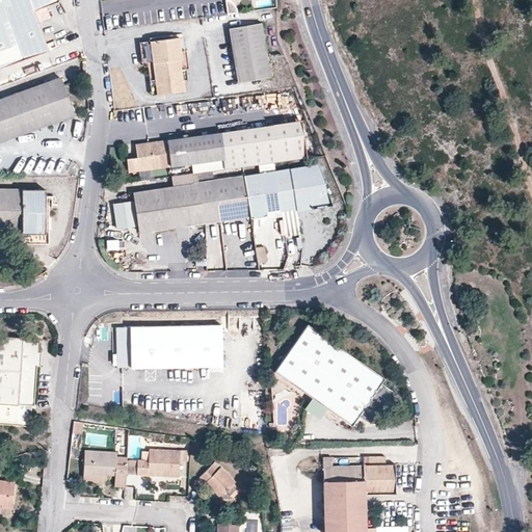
[(0,0),(0,62),(44,48),(30,10),(56,1),(55,0),(0,0)]
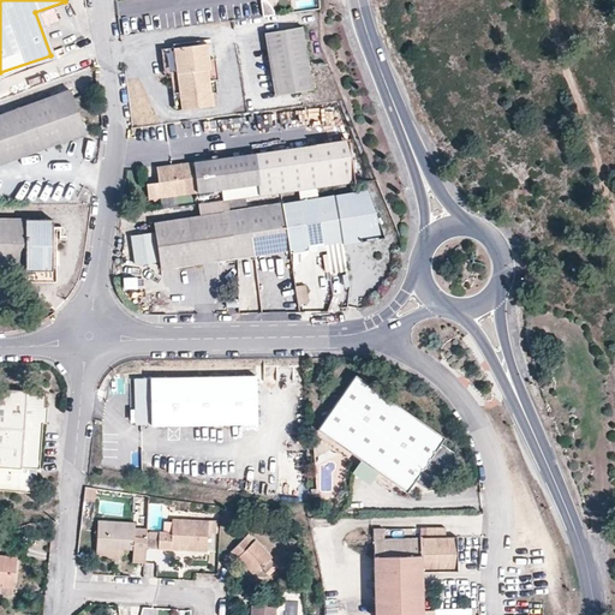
[(274,11),(266,0),(262,0),(261,0),(263,17),(274,15),(274,11)]
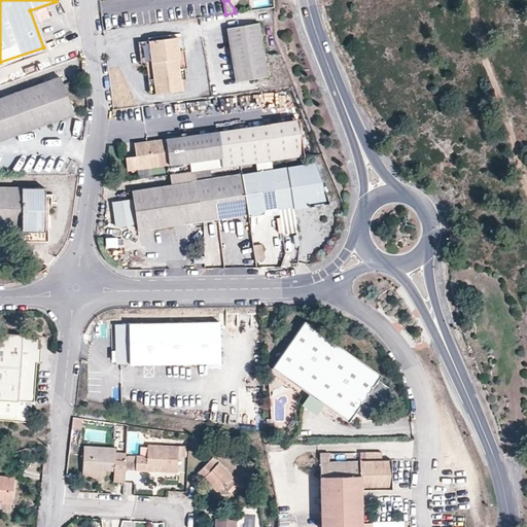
[(265,73),(257,22),(225,26),(233,78),(265,73)]
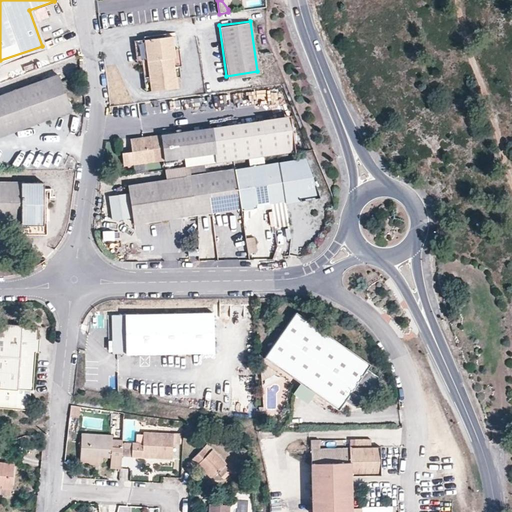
[(174,56),(173,49),(171,35),(147,38),(150,59),(145,60),(149,90),(175,87),(174,76),(171,56),(174,56)]
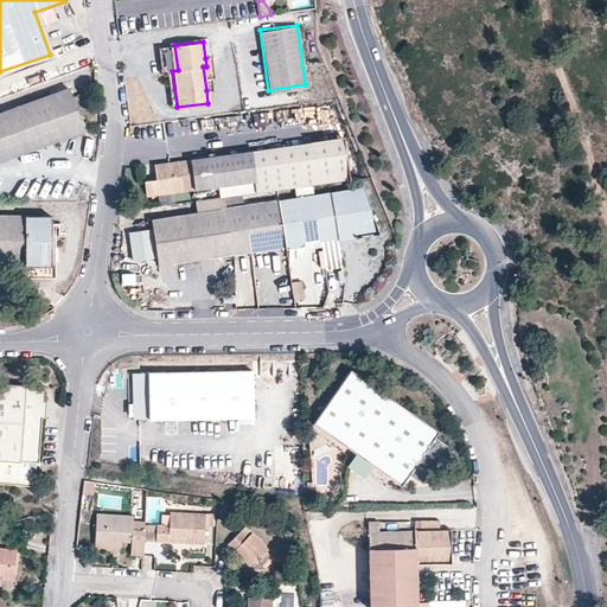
[(178,70),(174,45),(158,48),(161,74),(166,72),(171,108),(177,107),(172,71),(178,70)]
